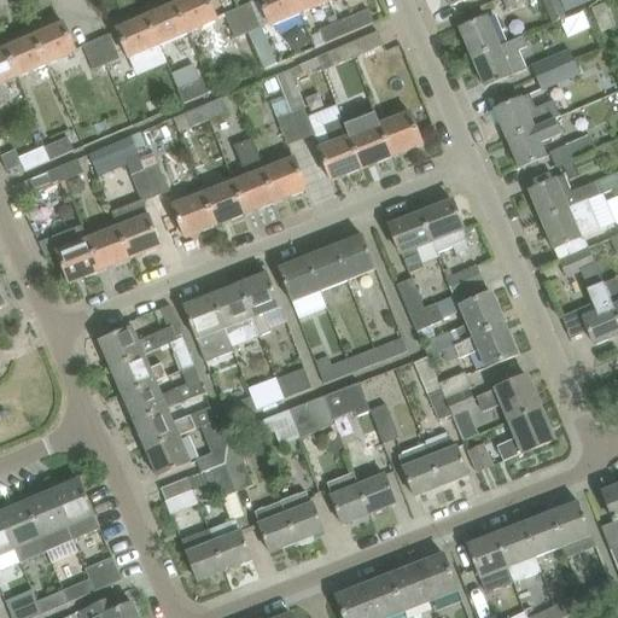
[(208,0),(184,0),(175,4),(188,34),(217,22),(208,0)]
